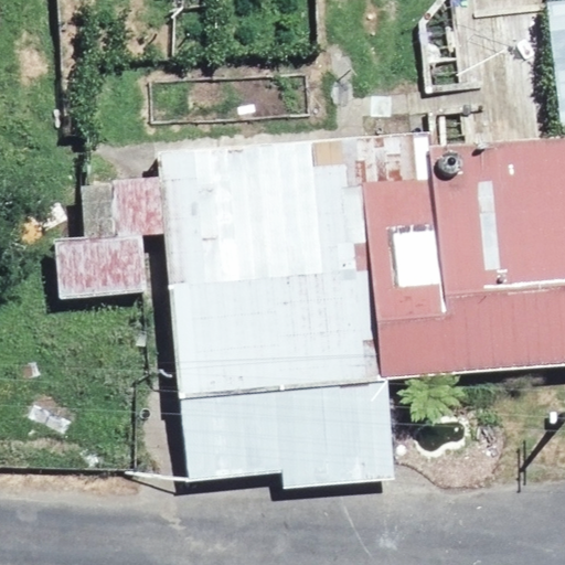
[(560,126),(564,125),(564,0),(547,2),(560,126)]
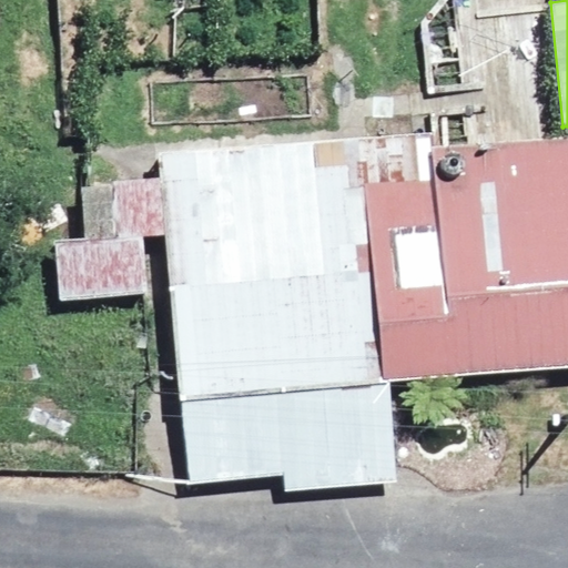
[(286,495),(401,485),(392,383),(382,384),(364,184),(437,178),(433,131),(160,155),(162,180),(166,234),(189,485),(285,477),(286,495)]
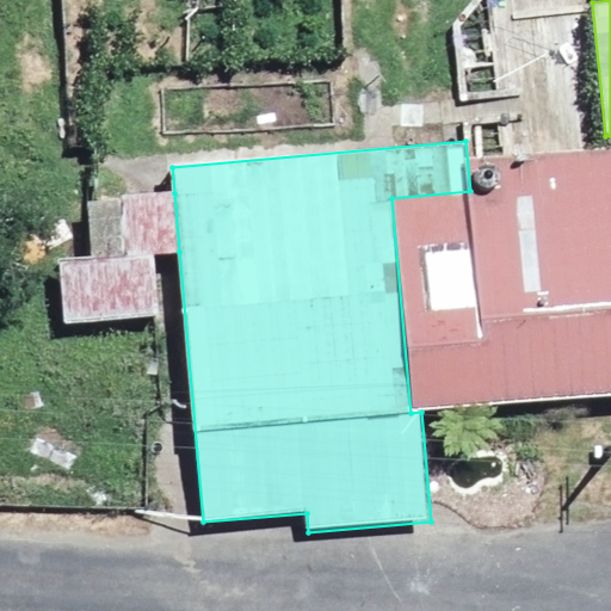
[(421,412),(489,406),(610,394),(610,148),(468,161),(470,191),(392,198),(411,413),(421,412)]
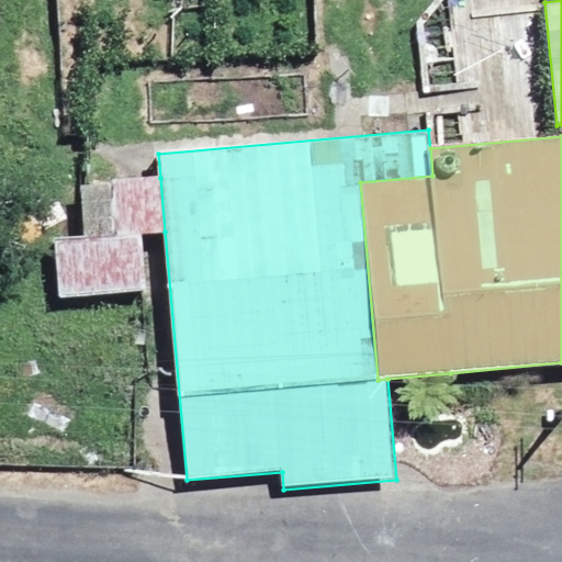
[(141,234),(165,232),(160,178),(79,184),(83,238),(141,234)]
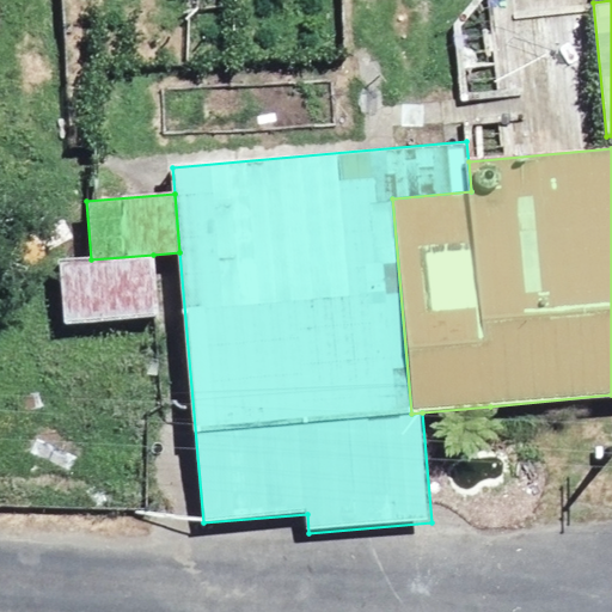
[(159,320),(153,255),(91,259),(56,263),(62,330),(159,320)]
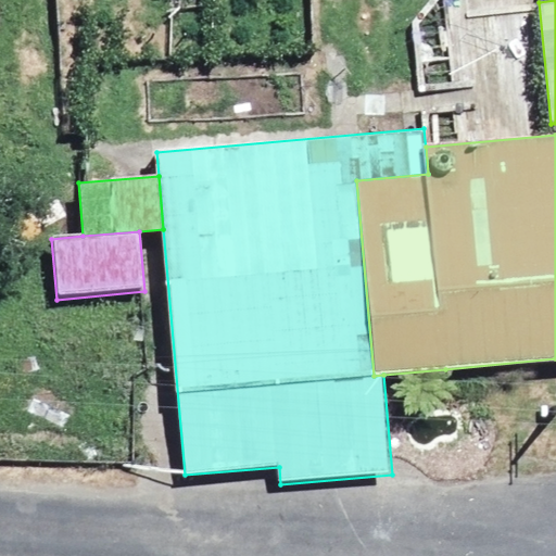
All buildings are outlined.
